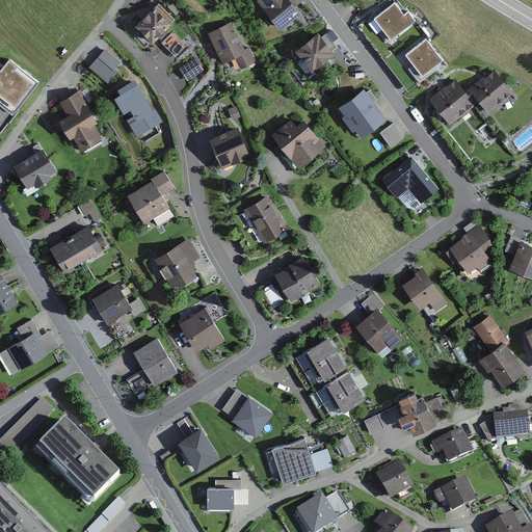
[(289,0),(257,0),(256,1),(282,34),(303,18),(289,0)]
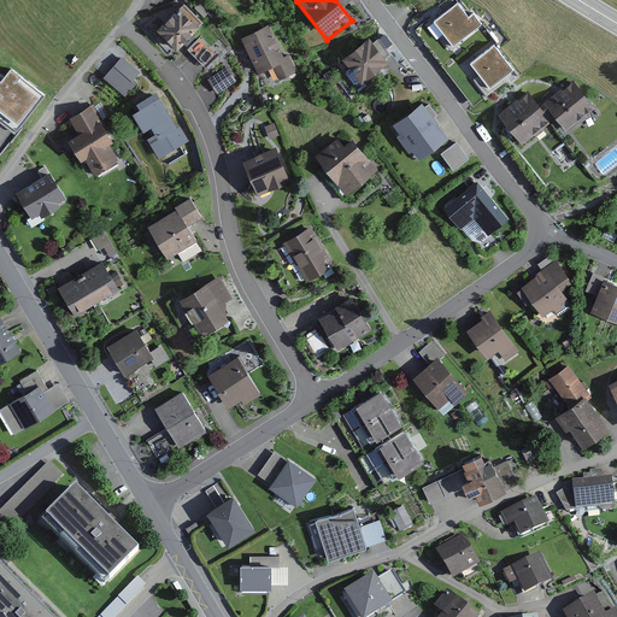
[(182,4),(154,34),(176,56),(205,25),(182,4)]
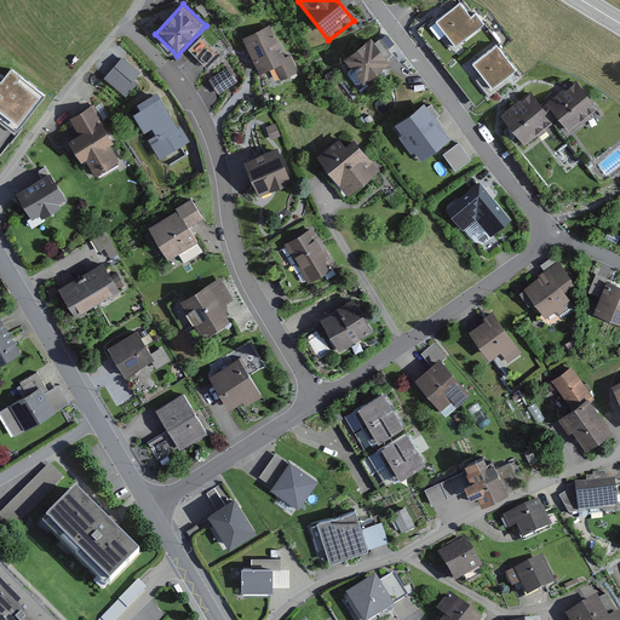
[(470,18),(459,4),(436,19),(455,45),(484,24),(477,13),(470,18)]
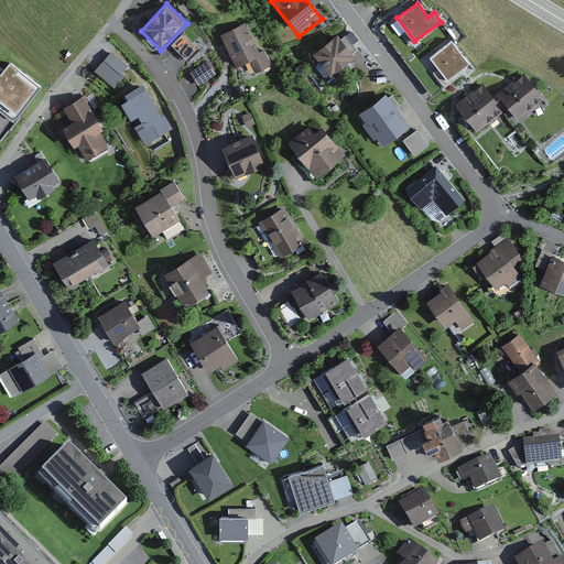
[(245,23),(219,35),(235,71),(245,66),(250,77),(273,66),(267,52),(259,55),(245,23)]
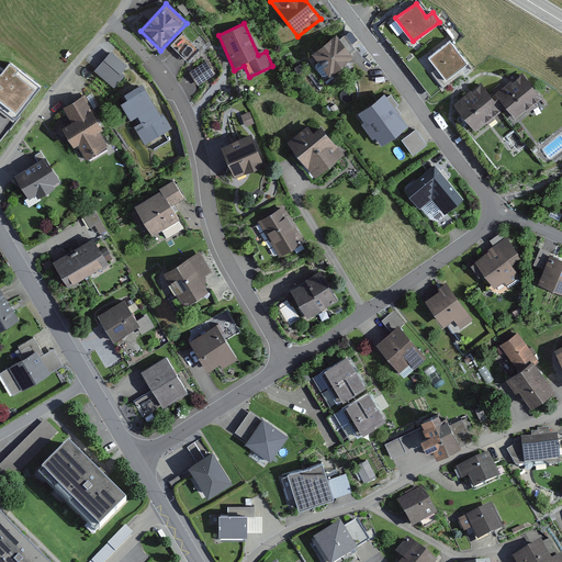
[(338,37),(312,57),(318,65),(314,68),(323,79),(326,77),(329,81),(356,60),(338,37)]
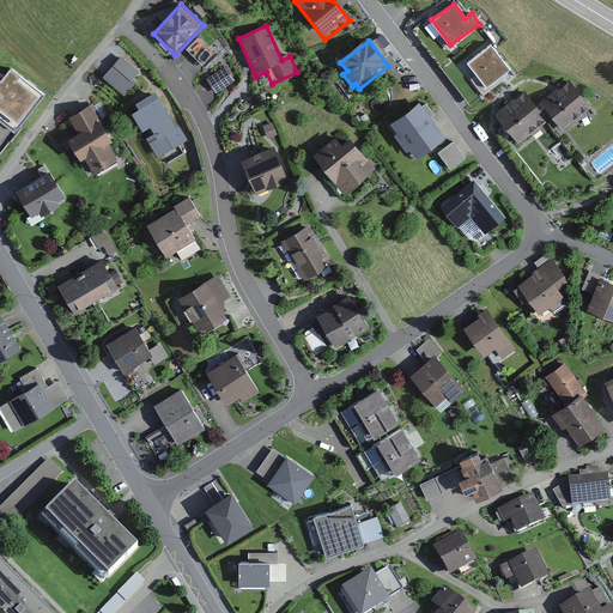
[(510,68),(492,44),(468,62),(486,86),(510,68)]
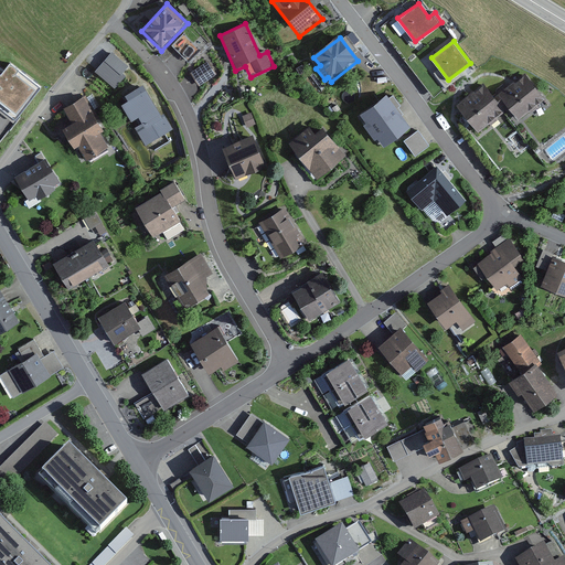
[(113,53),(96,73),(116,89),(126,77),(123,74),(129,66),(113,53)]
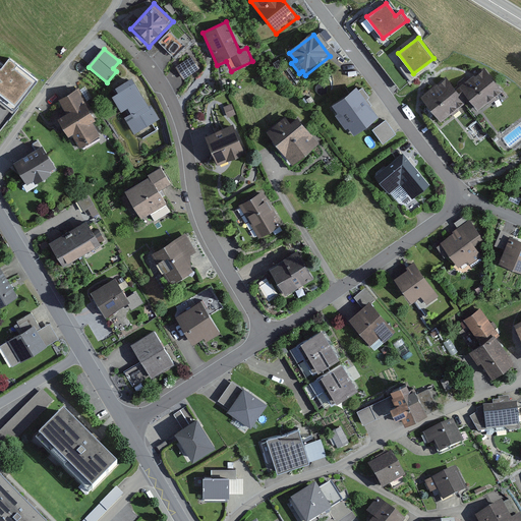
[(193,56),(175,69),(185,83),(204,71),(193,56)]
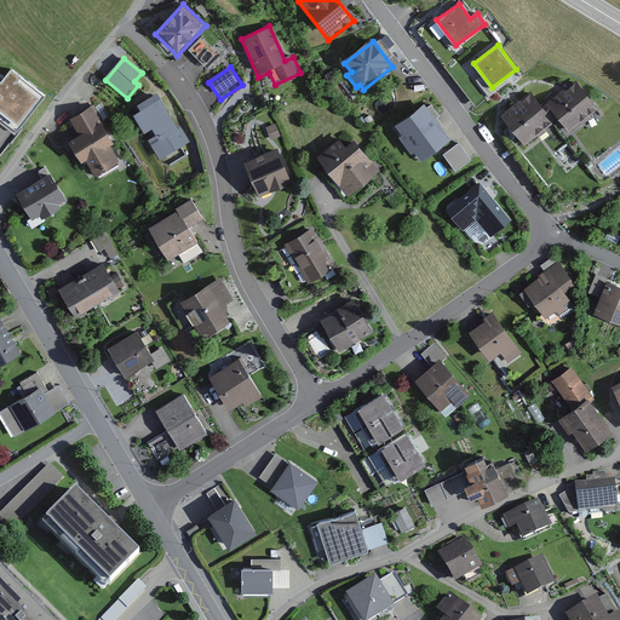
[(0,72),(0,120),(17,133),(45,97),(10,70),(5,76),(0,72)]
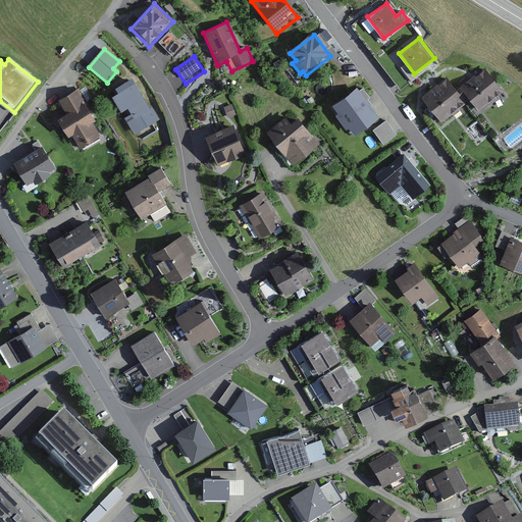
[(447,80),(421,99),(440,124),(468,103),(476,114),(502,95),(484,71),(457,93),(447,80)]
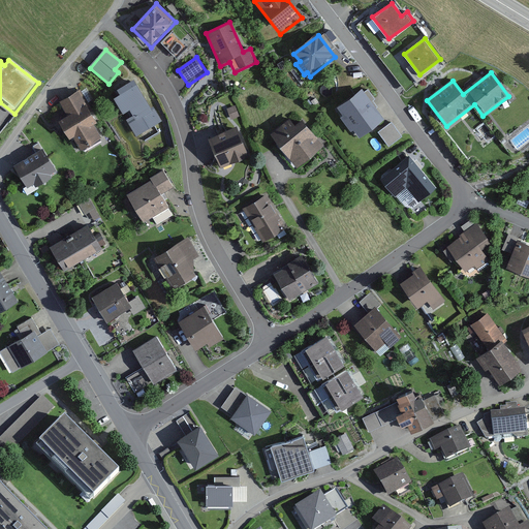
[(138,85),(114,101),(137,138),(162,122),(138,85)]
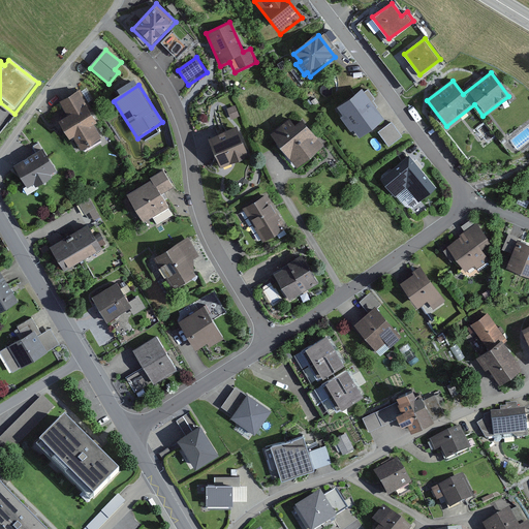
[(359,91),(339,105),(344,114),(340,117),(347,127),(354,122),(360,128),(377,116),(359,91)]
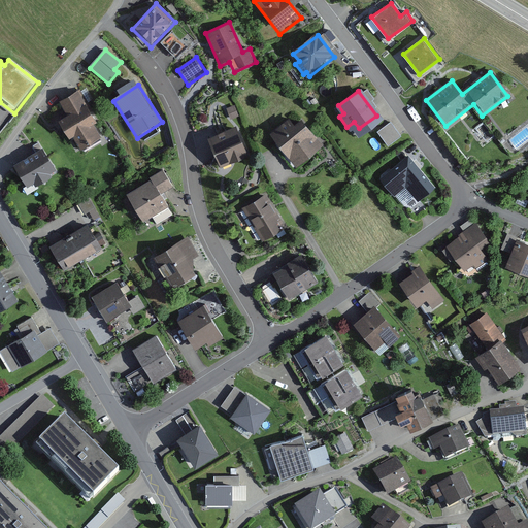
[(76,95),(61,103),(67,114),(58,120),(78,156),(103,141),(76,95)]
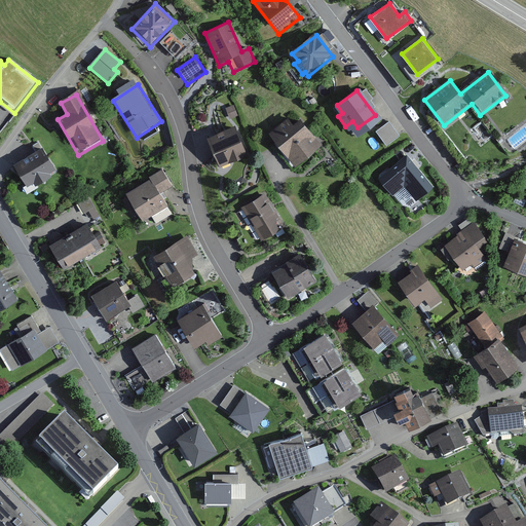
[(288,118),(267,136),(295,168),(322,146),(300,119),(294,125),(288,118)]
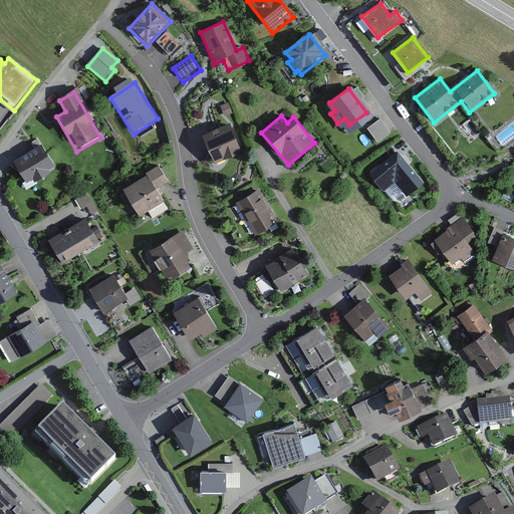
[(376,118),(364,126),(374,141),(387,132),(376,118)]
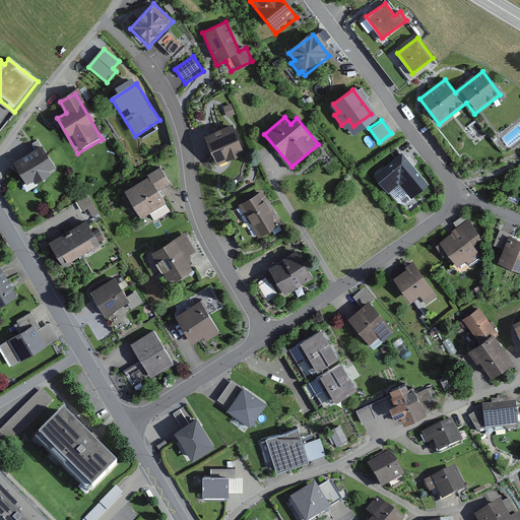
[(235,126),(206,137),(217,167),(246,156),(235,126)]
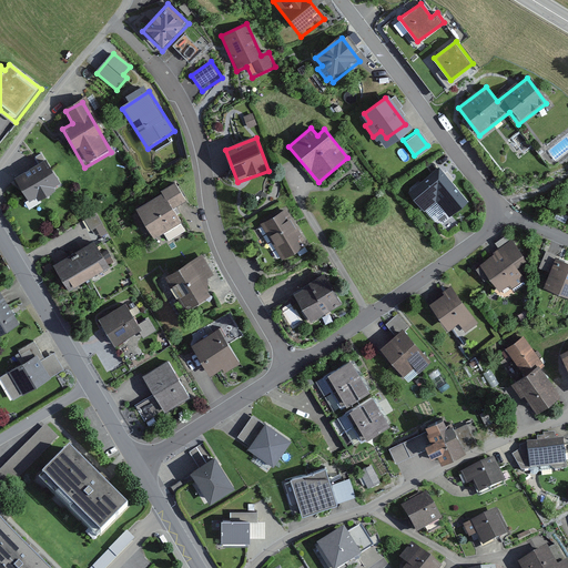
[(44,161),(13,178),(28,203),(59,185),(44,161)]
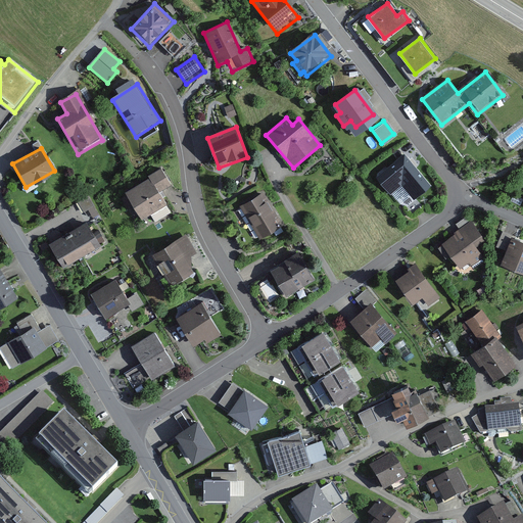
[(406,156),(377,179),(389,195),(402,186),(414,200),(429,188),(406,156)]
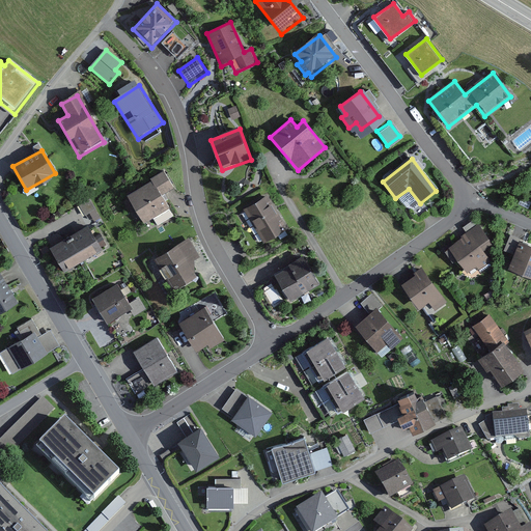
[(162,172),(123,197),(142,227),(151,221),(158,230),(175,219),(160,195),(171,188),(162,172)]
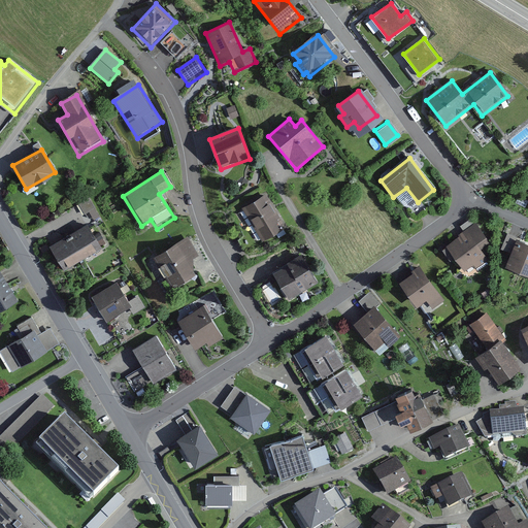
[(266,197),(238,212),(257,244),(285,228),(266,197)]
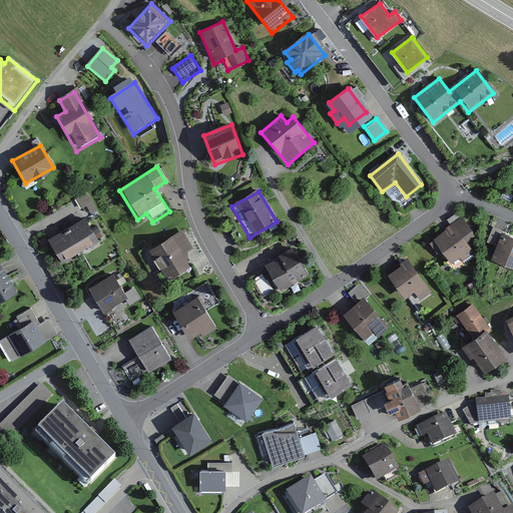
[(84,218),(47,240),(62,265),(99,241),(84,218)]
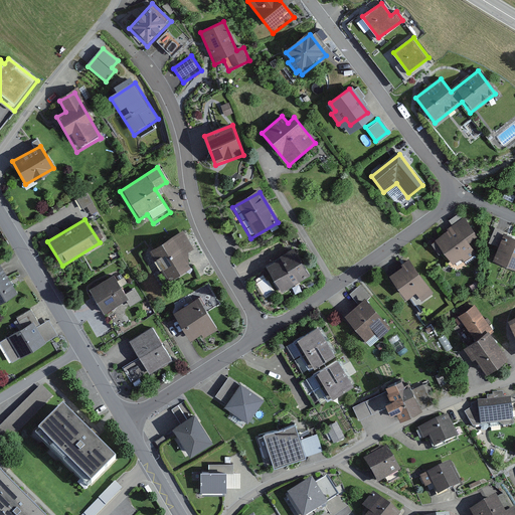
[(465,220),(436,241),(452,264),(460,258),(464,263),(477,253),(471,245),(479,239),(465,220)]
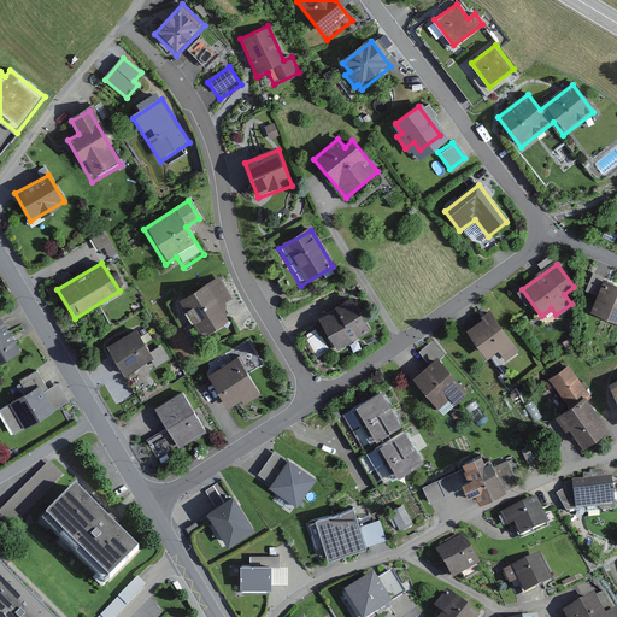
[(219,278),(177,301),(200,339),(227,323),(225,304),(231,299),(219,278)]
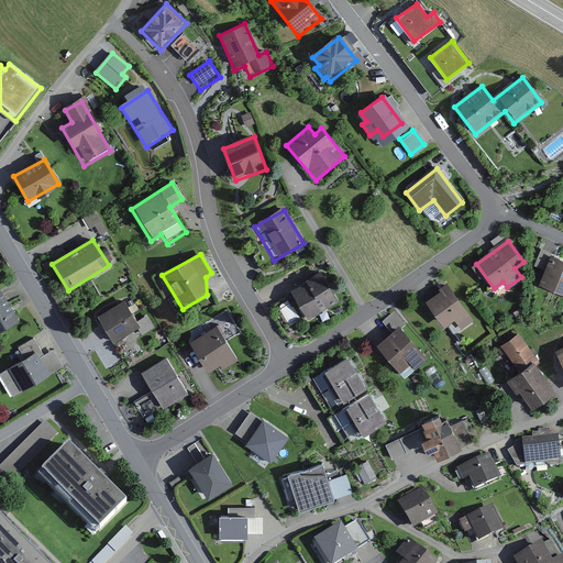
[(562,262),(551,257),(539,286),(562,295),(562,262)]
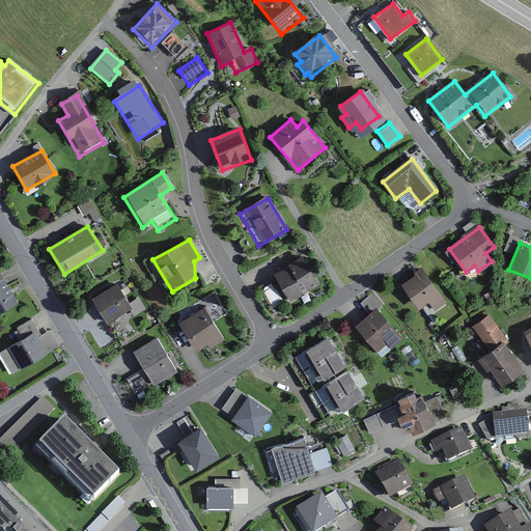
[(302,257),(271,275),(287,303),(318,285),(302,257)]
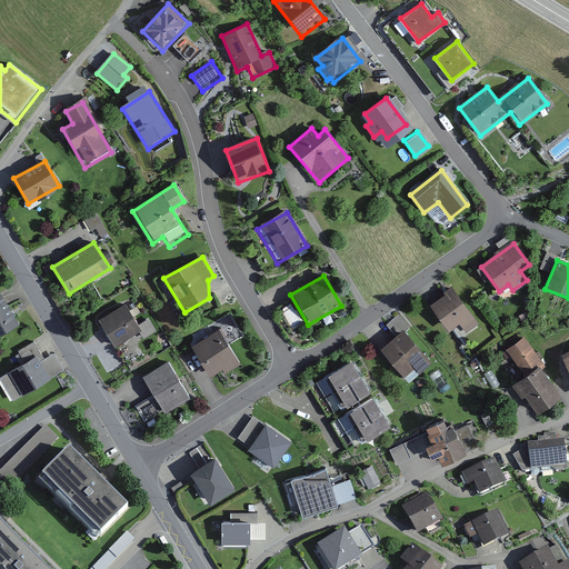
[(446,298),(432,306),(449,330),(459,323),(466,333),(478,325),(451,286),(441,292),(446,298)]
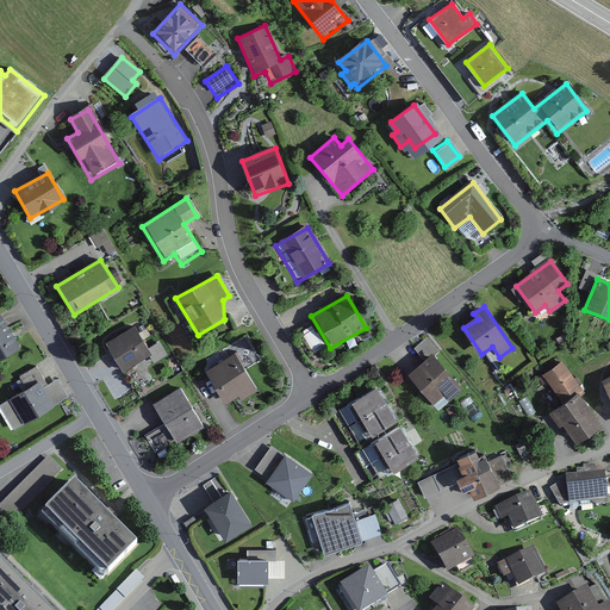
[(0,313),(0,362),(23,348),(0,313)]
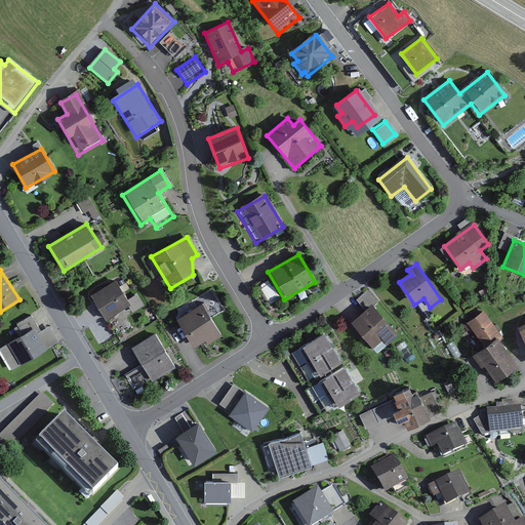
[(117,281),(91,295),(107,321),(132,307),(117,281)]
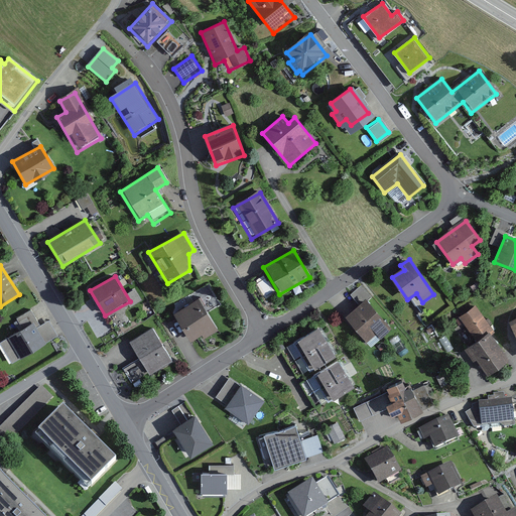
[(366,300),(346,318),(367,342),(375,335),(380,340),(392,329),(366,300)]
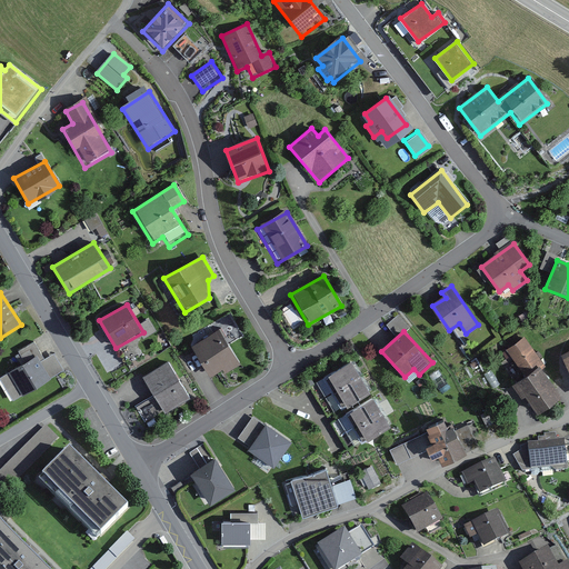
[(220,332),(191,350),(209,378),(222,369),(226,376),(241,366),(220,332)]
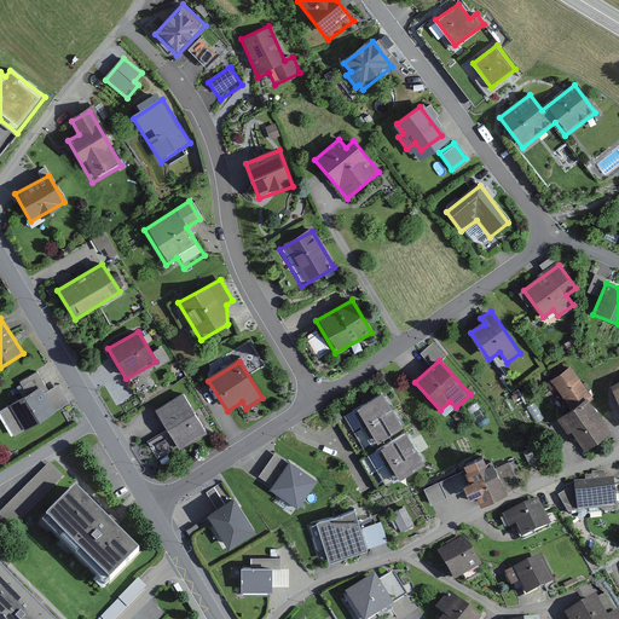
[(572,368),(550,381),(566,406),(588,393),(572,368)]
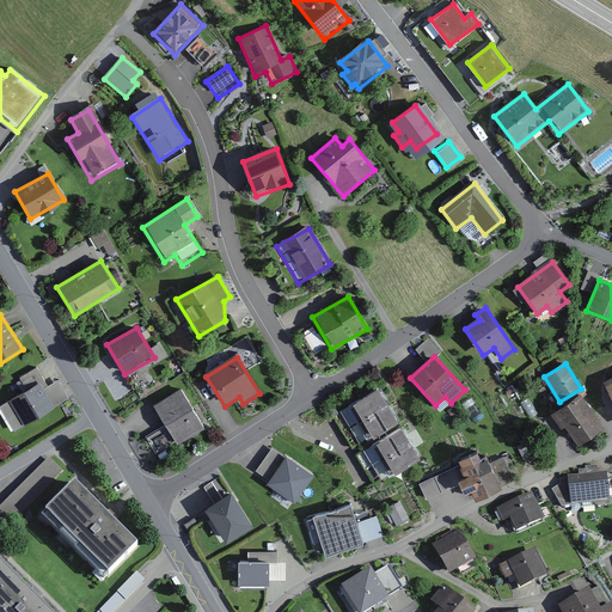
[(28,393),(2,408),(14,429),(71,398),(60,378),(49,383),(40,366),(19,378),(28,393)]
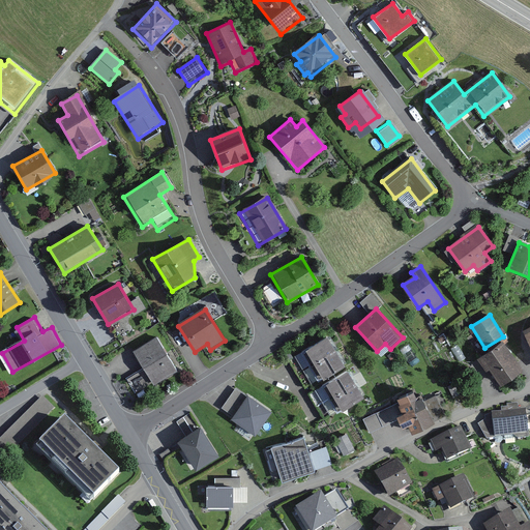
[(325,337),(292,357),(307,385),(342,365),(325,337)]
